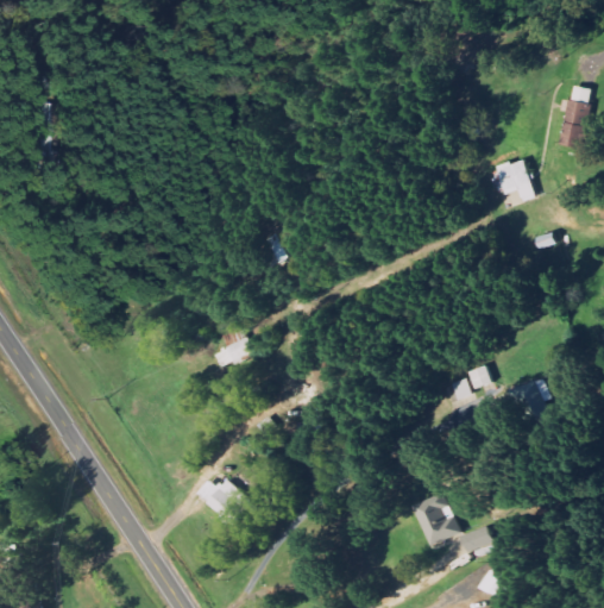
[(559,144),(582,148),(592,88),(573,86),(571,100),(561,99),(559,111),(565,111),(559,144)]
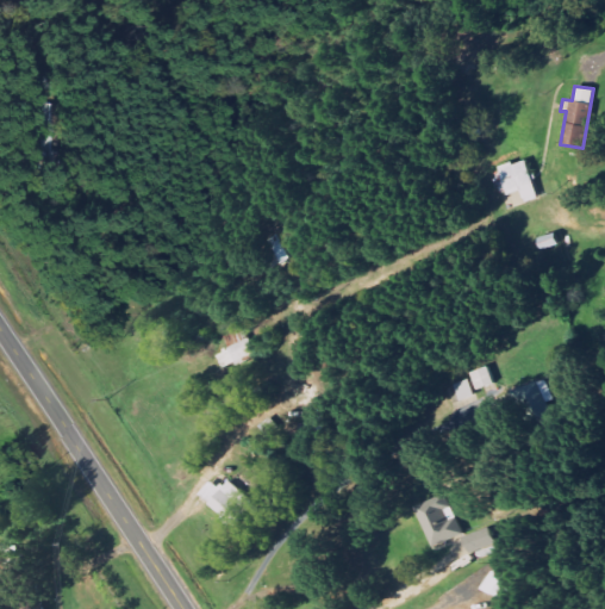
[(536,197),(523,157),(496,167),(504,194),(519,190),(523,202),(536,197)]
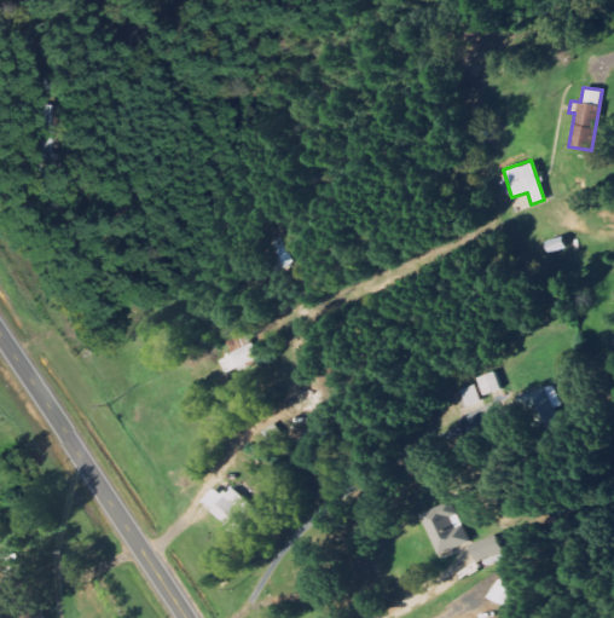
[(514,396),(523,432),(554,425),(544,387),(514,396)]
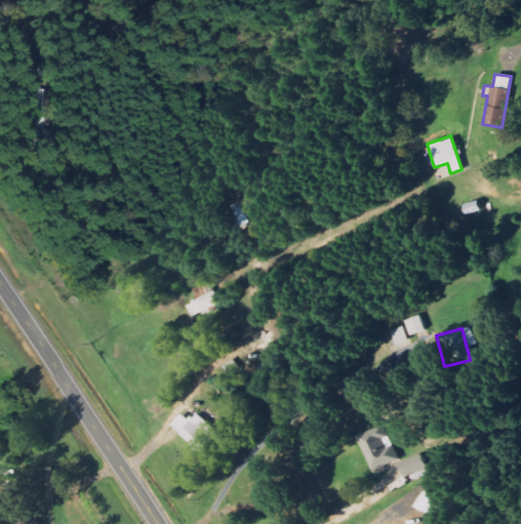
[(210,428),(194,412),(187,419),(179,413),(168,426),(199,453),(212,439),(206,433),(210,428)]
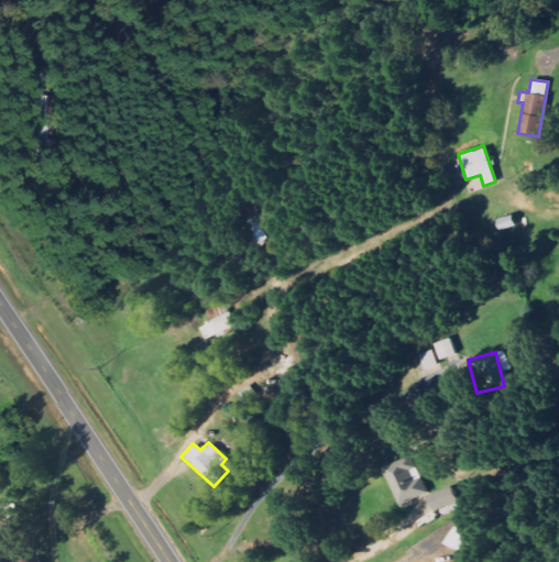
[(396,504),(423,492),(406,455),(380,467),(396,504)]
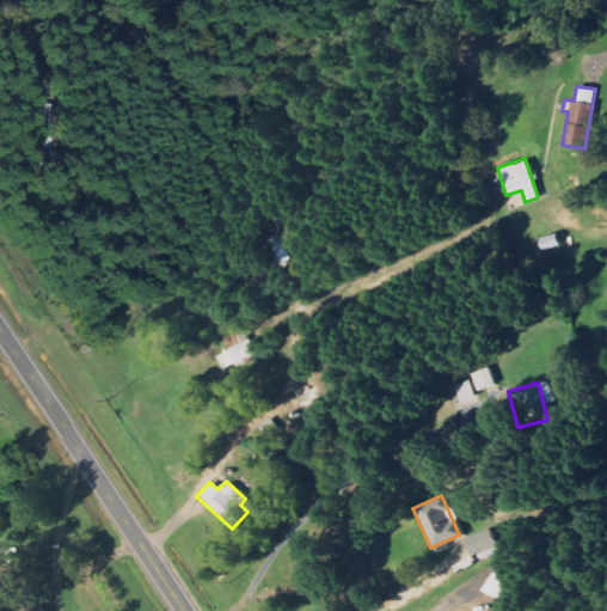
[(488,545),(480,530),(458,538),(465,554),(488,545)]
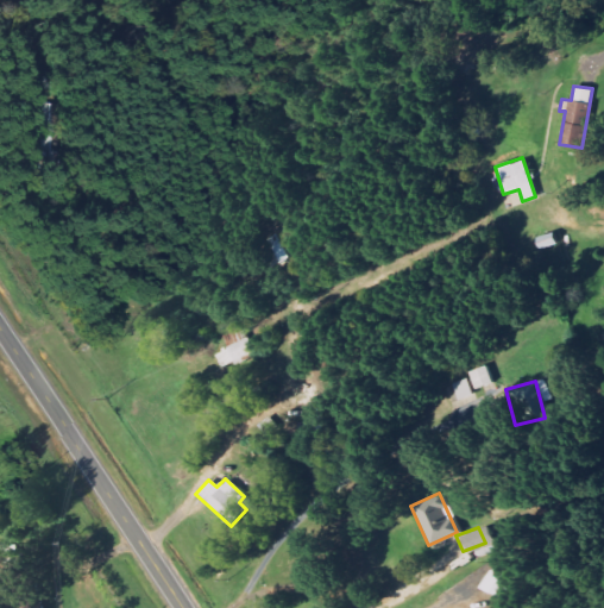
[(494,597),(504,578),(485,568),(474,588),(494,597)]
